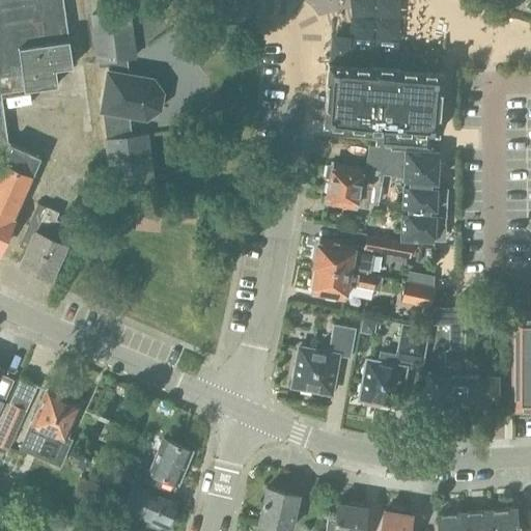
[(0,0),(0,137),(8,141),(1,91),(57,84),(55,67),(73,65),(62,0),(0,0)]
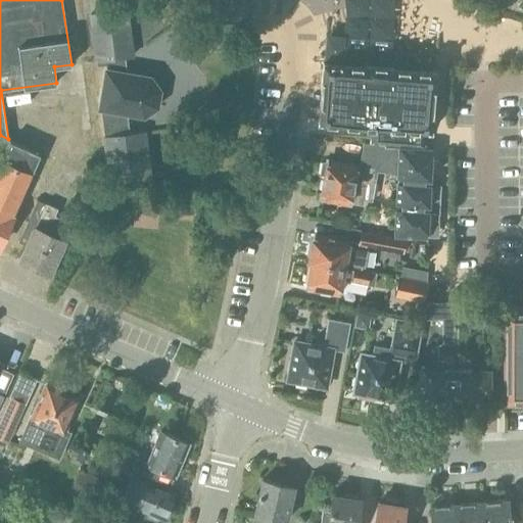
[(215,0),(215,17),(251,17),(251,0),(215,0)]
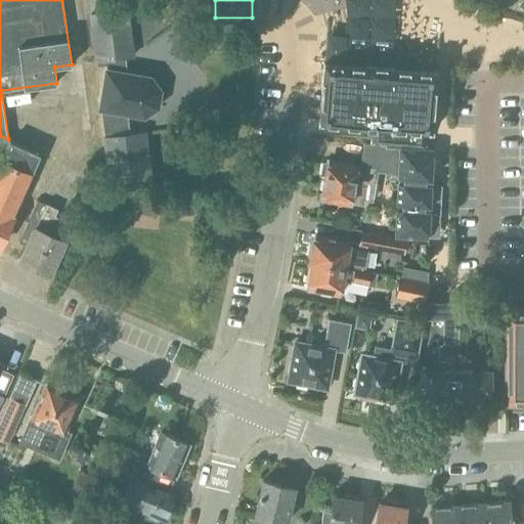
[(91,14),(97,66),(106,64),(107,70),(100,107),(101,107),(104,136),(110,181),(150,176),(145,131),(128,133),(125,112),(144,115),(158,105),(160,90),(150,77),(125,73),(123,56),(133,55),(128,9),(91,14)]
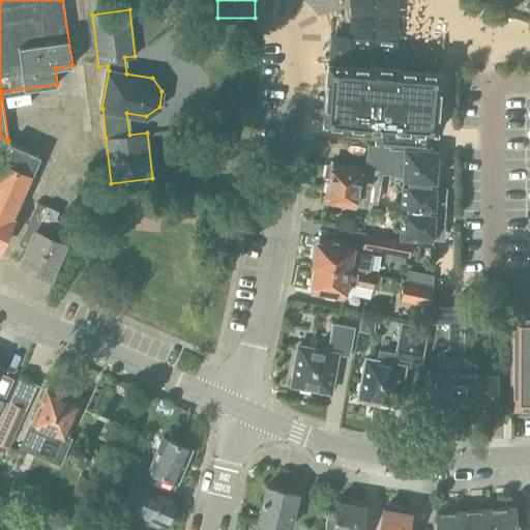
[(322,121),(322,123),(325,124),(325,123),(377,128),(376,141),(375,141),(375,144),(419,147),(430,148),(430,145),(429,145),(430,142),(428,142),(428,146),(423,145),(424,134),(430,135),(430,131),(434,133),(437,133),(437,129),(436,129),(438,108),(440,86),(441,72),(418,70),(418,66),(419,56),(352,50),(351,62),(350,65),(330,63),(327,62),(327,65),(323,121),(322,121)]
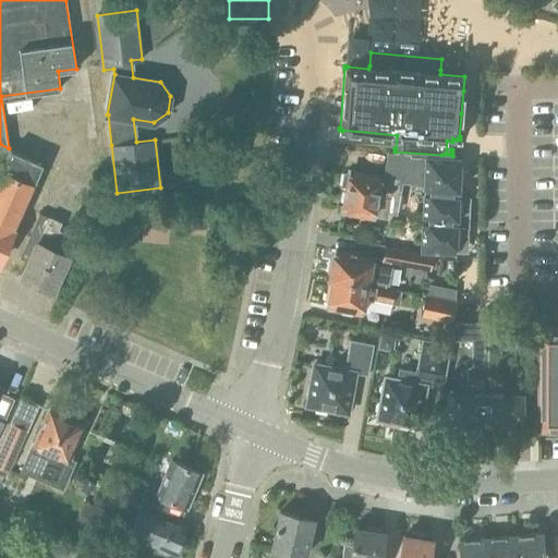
[(401,181),(404,154),(388,152),(384,177),(379,177),(379,176),(350,170),(349,172),(343,171),(340,186),(347,187),(343,204),(363,207),(361,215),(373,217),(373,215),(386,217),(387,211),(396,213),(401,181)]
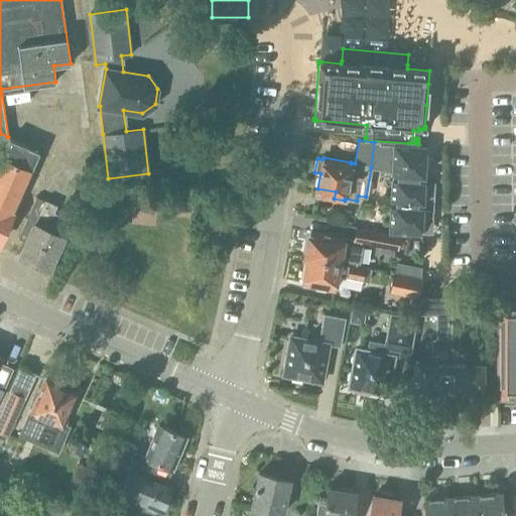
[(390,206),(389,232),(421,233),(422,208),(420,208),(421,203),(423,203),(424,181),(422,181),(422,176),(424,176),(425,146),(394,144),(391,175),(392,175),(392,180),(391,180),(390,201),(390,206)]
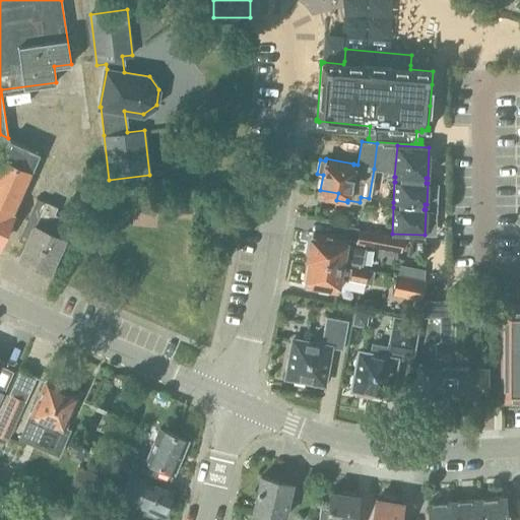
[(102,160),(85,163),(86,174),(103,172),(102,160)]
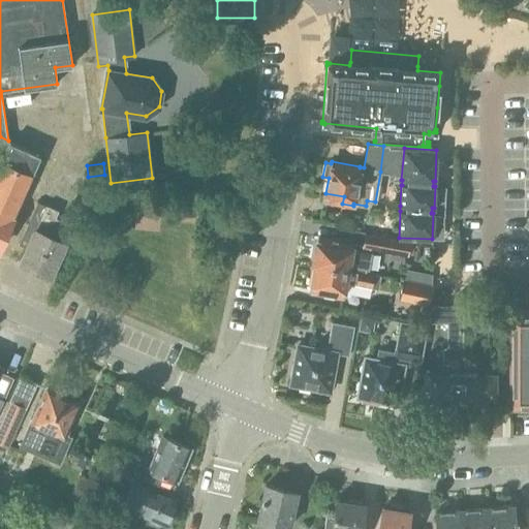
[(0,170),(0,237),(23,180),(0,170)]
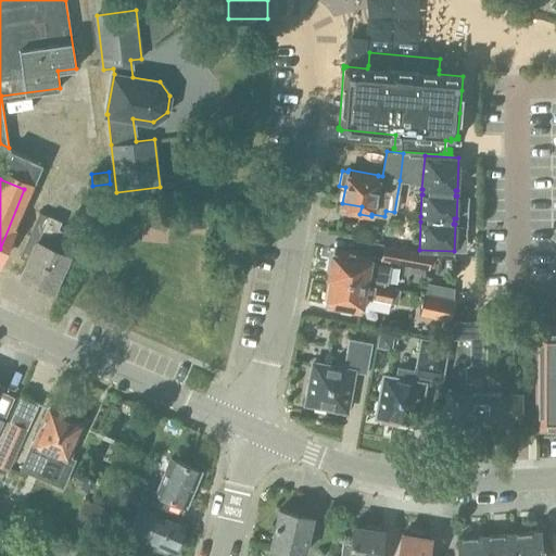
[(333,254),(329,274),(365,280),(387,285),(387,282),(390,266),(390,262),(404,265),(411,266),(432,269),(436,253),(414,250),(383,244),(381,256),(370,254),(370,253),(357,251),(354,250),(353,254),(333,250),(332,254),(333,254)]
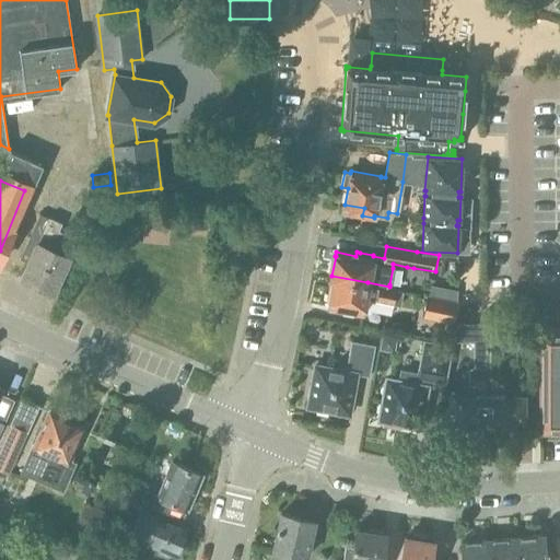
[(45,305),(65,264),(31,248),(11,289),(45,305)]
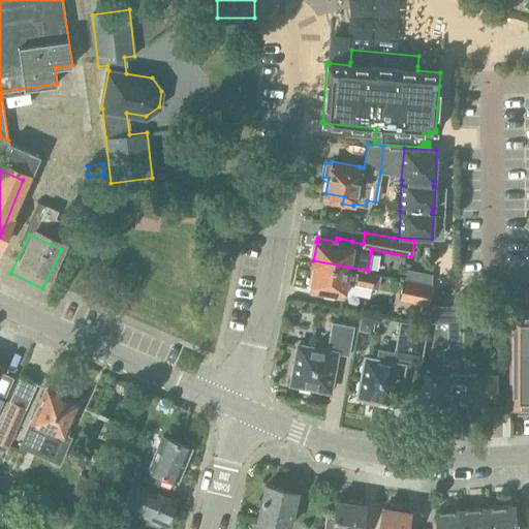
[(315,263),(311,288),(324,290),(323,293),(341,298),(343,290),(344,283),(356,285),(356,287),(372,290),(376,290),(378,277),(374,277),(359,274),(358,275),(346,274),(347,267),(313,260),(313,263),(315,263)]
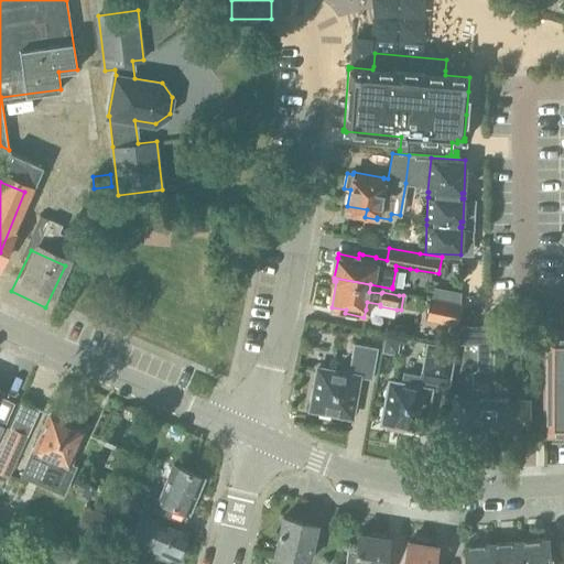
[(461,304),(461,292),(445,290),(443,301),(461,304)]
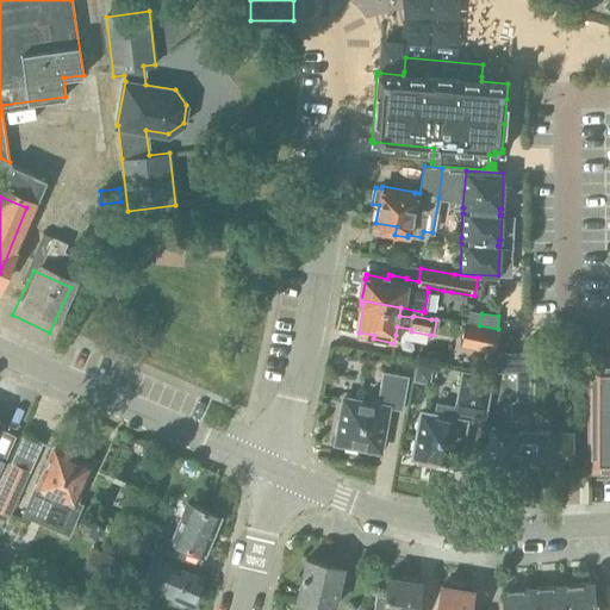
[(479,325),(464,323),(459,344),(493,350),(498,329),(479,325)]
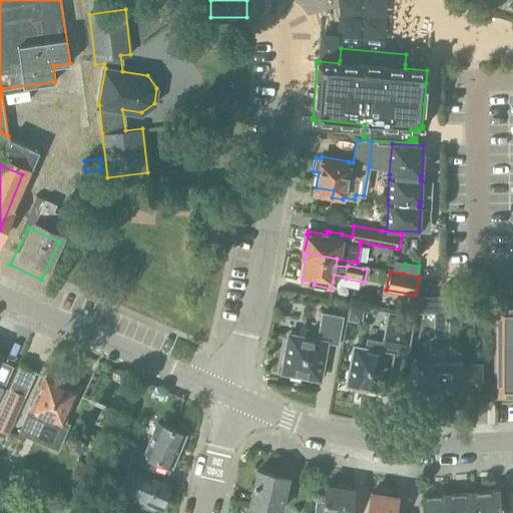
[(476,284),(461,284),(461,285),(461,292),(462,292),(476,292),(476,284)]
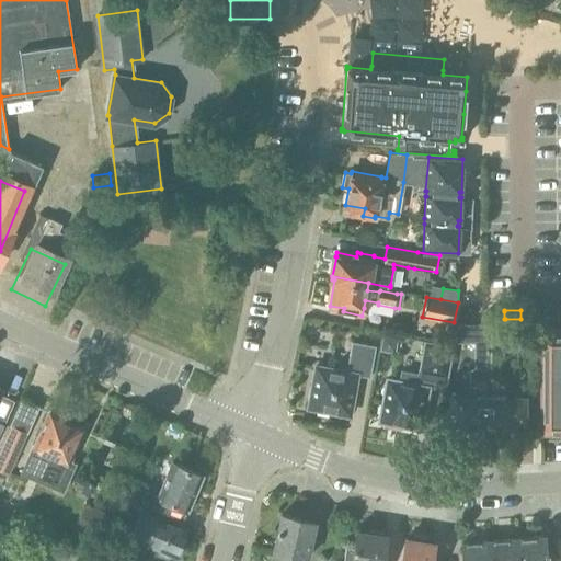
[(485,312),(485,321),(499,321),(499,312),(485,312)]
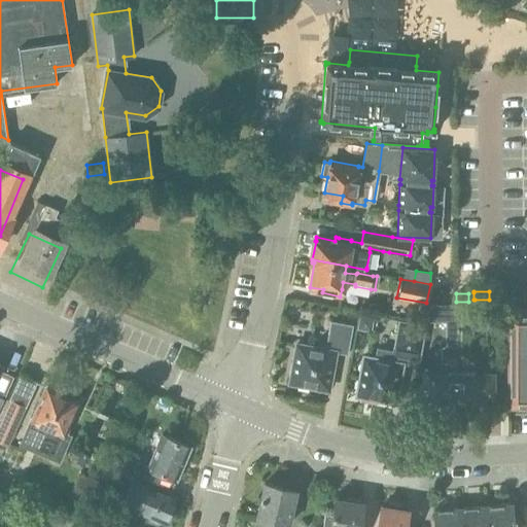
[(526,312),(508,312),(508,407),(526,407),(526,312)]
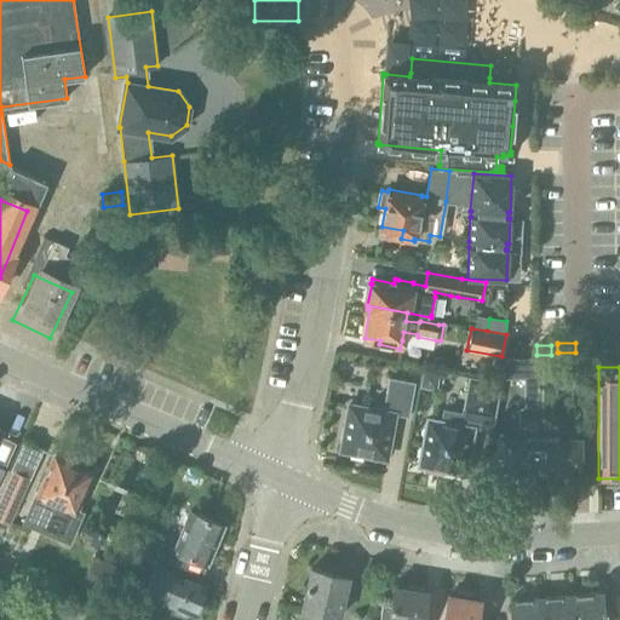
[(343,428),(340,442),(342,445),(342,449),(349,451),(350,453),(363,455),(367,454),(388,458),(396,414),(409,417),(415,382),(389,377),(383,411),(350,405),(345,426),(343,428)]
